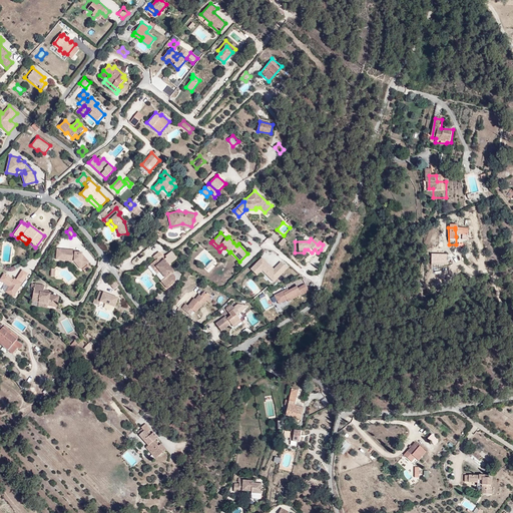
[(83,252),(76,251),(76,249),(57,247),(56,260),(65,261),(65,257),(74,258),(74,262),(81,270),(89,264),(86,259),(84,259),(82,255),(83,252)]
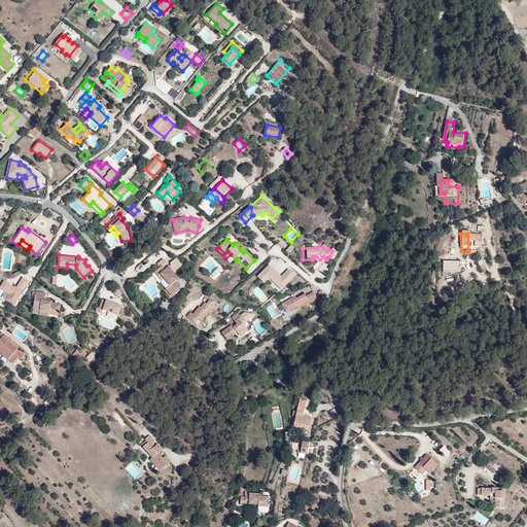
[(180,283),(178,280),(179,278),(165,259),(156,265),(163,272),(160,274),(165,281),(169,285),(165,288),(171,295),(180,288),(180,283)]
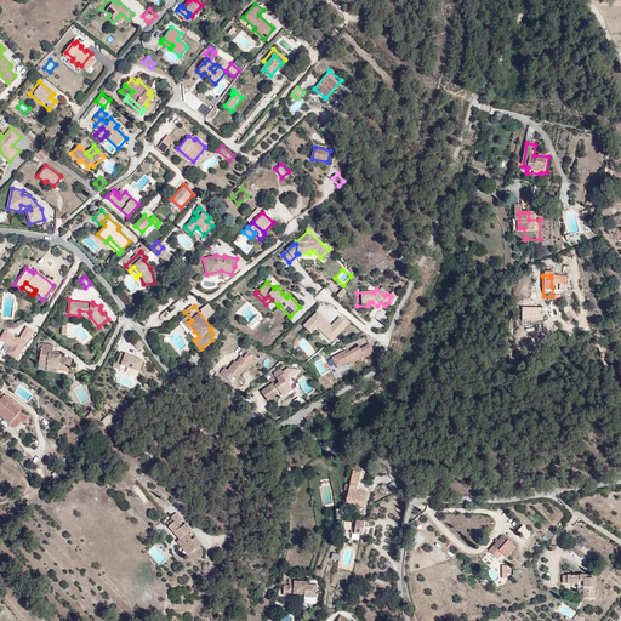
[(541,318),(541,311),(520,312),(522,325),(524,324),(541,318)]
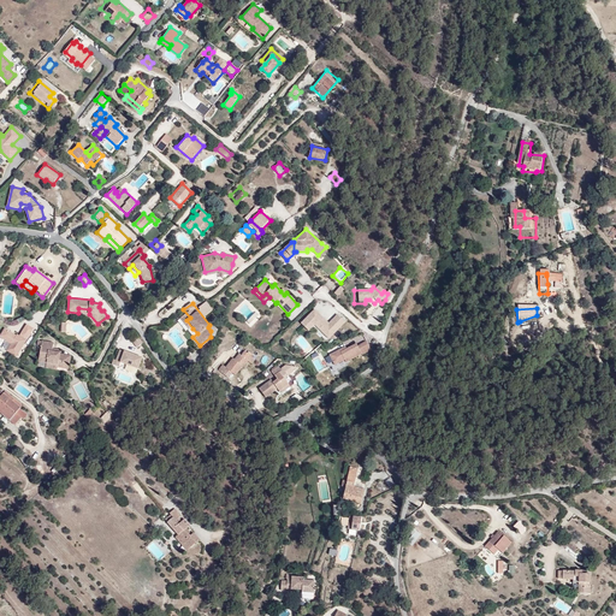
[(320,314),(314,309),(301,324),(309,331),(315,325),(317,323),(331,336),(345,321),(337,314),(329,323),(323,317),(320,318),(318,315),(320,314)]
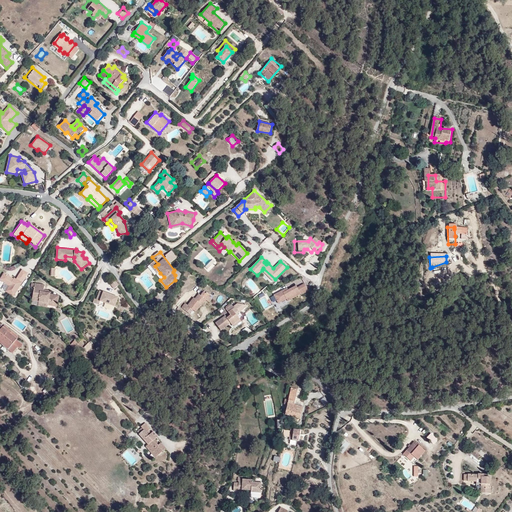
[(160,273),(155,266),(152,268),(158,275),(160,273)]
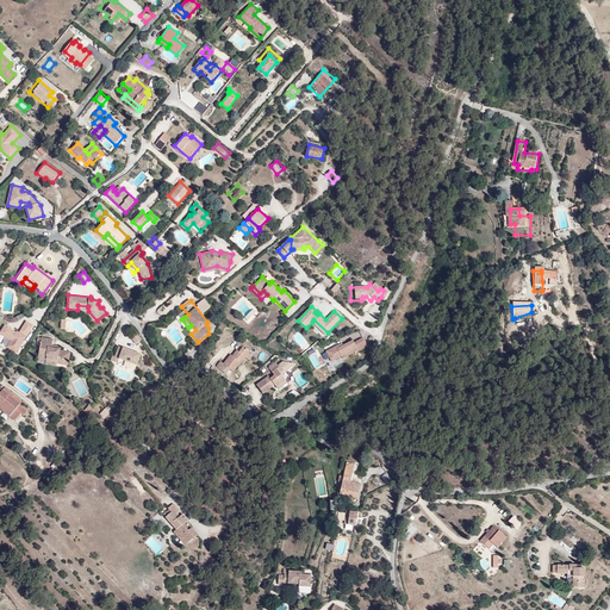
[(313,319),(312,322),(325,335),(328,332),(313,319)]
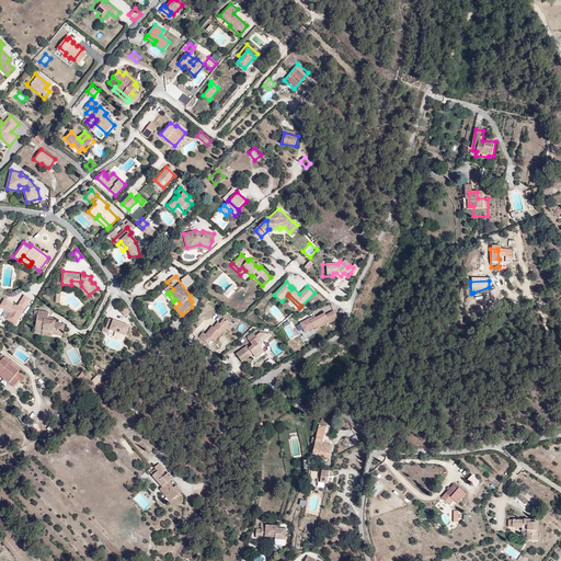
[(18,306),(16,307),(14,305),(4,298),(0,305),(0,306),(10,312),(7,319),(14,324),(31,299),(24,295),(18,306)]
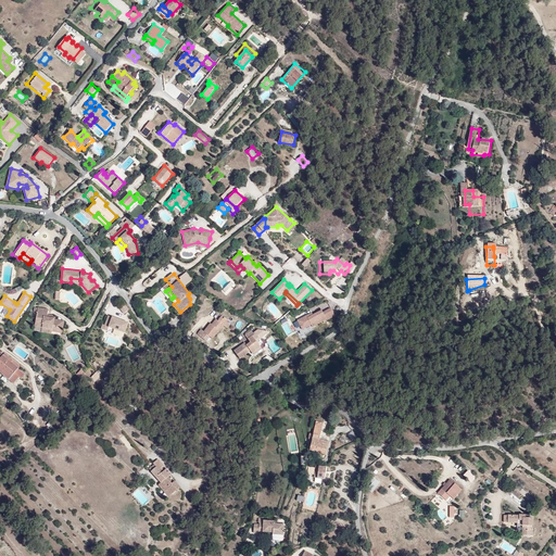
[(123,311),(128,307),(124,301),(118,305),(123,311)]
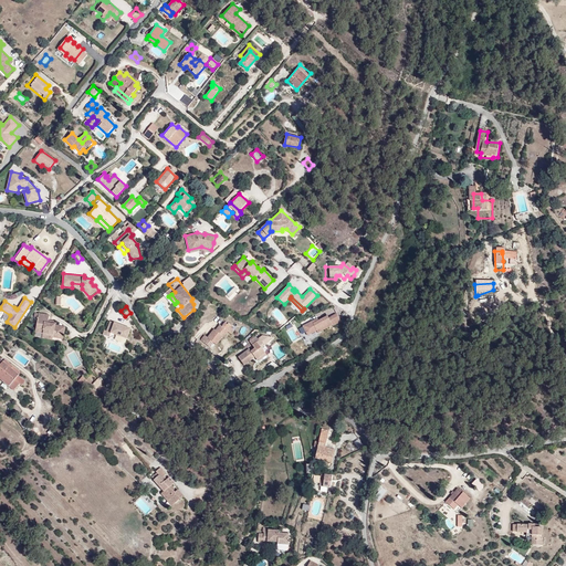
[(63,336),(65,326),(55,325),(55,324),(49,323),(49,320),(50,315),(39,314),(39,315),(38,320),(37,327),(43,328),(43,334),(42,335),(54,337),(58,337),(58,335),(63,336)]
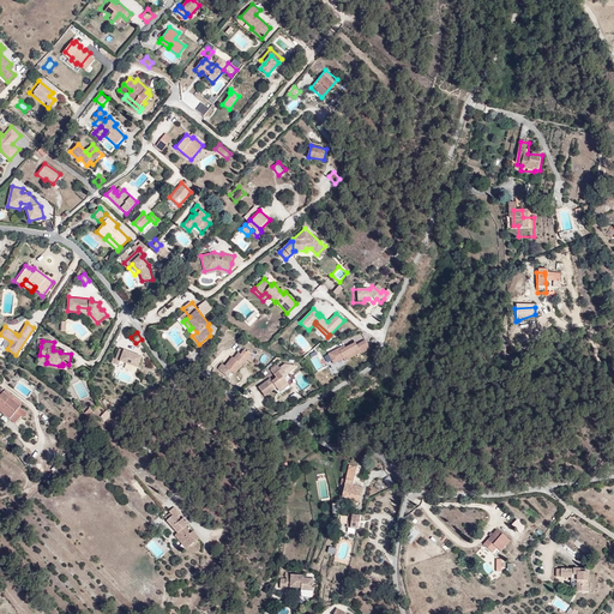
[(344,361),(360,353),(361,354),(369,349),(366,341),(357,345),(356,344),(355,342),(345,347),(339,350),(338,348),(327,353),(333,363),(343,359),(344,361)]
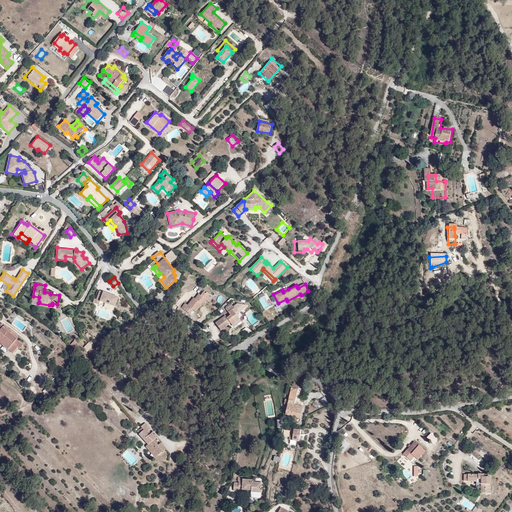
[(117,295),(98,288),(94,297),(93,296),(91,301),(97,303),(98,299),(113,304),(117,295)]
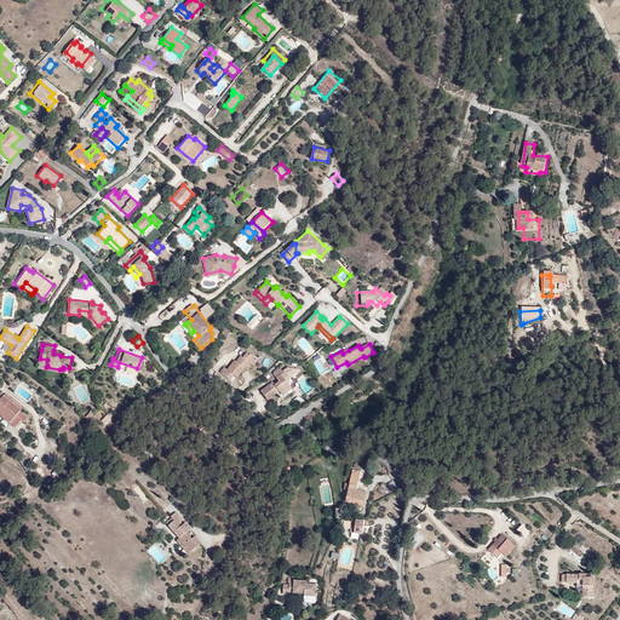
[(230,377),(234,380),(241,372),(242,373),(252,362),(245,355),(241,360),(239,357),(233,365),(231,363),(223,371),(220,368),(216,373),(225,382),(230,377)]
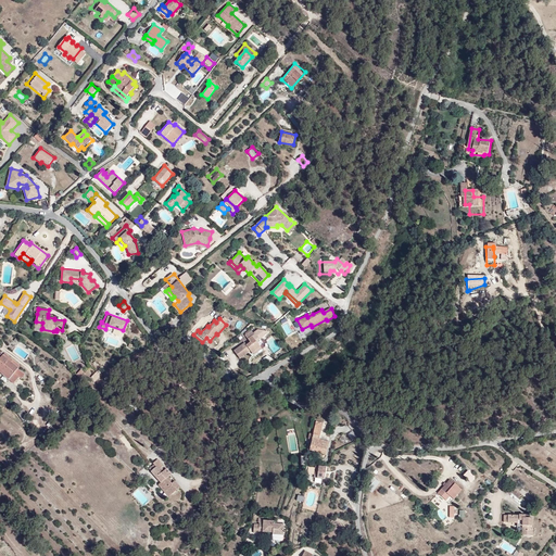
[(247,329),(239,335),(242,339),(228,350),(235,358),(244,352),(247,354),(256,348),(252,340),(262,332),(260,330),(253,329),(249,332),(247,329)]
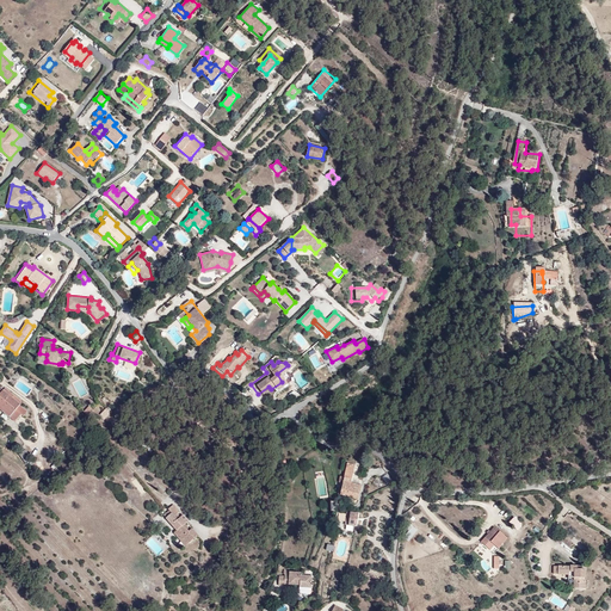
[(292,375),(301,388),(308,383),(300,370),(292,375)]
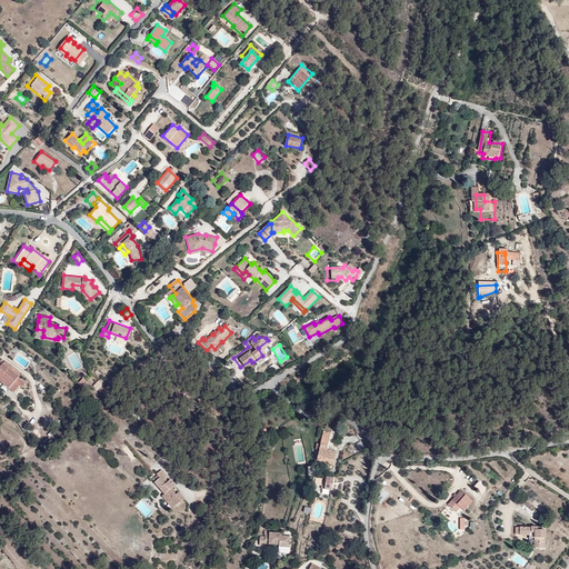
[(253,365),(263,358),(262,356),(252,362),(253,365)]
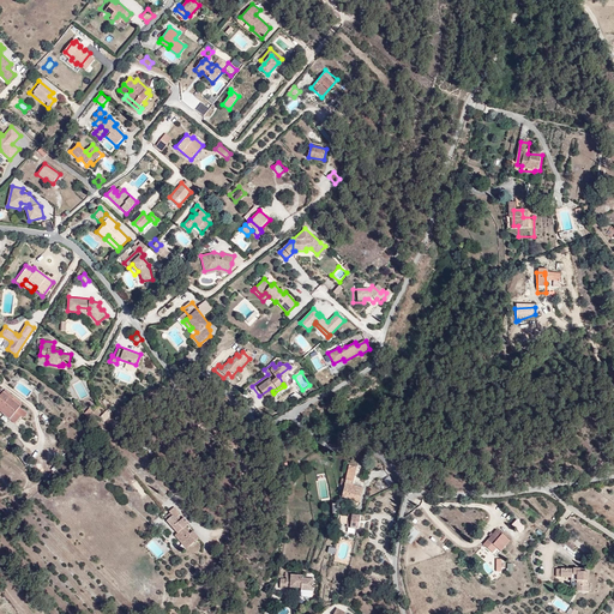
[(24,403),(6,389),(0,397),(0,401),(16,414),(24,403)]
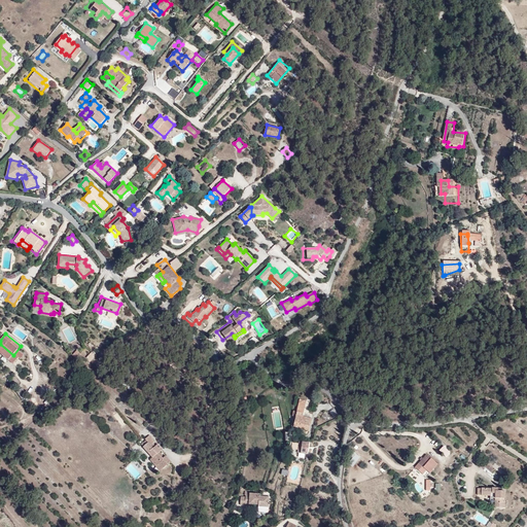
[(13,355),(0,344),(0,348),(11,358),(13,355)]
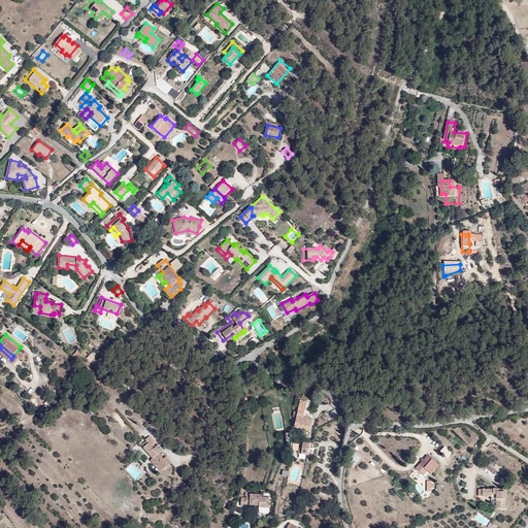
[(20,349),(11,359),(17,362),(22,356),(24,358),(27,354),(20,349)]
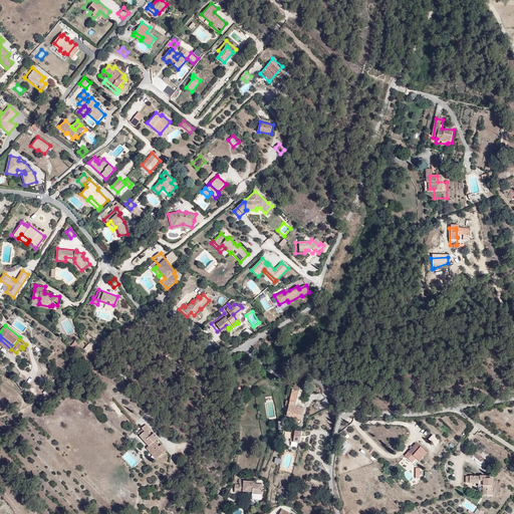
[(91,345),(87,341),(83,346),(87,350),(91,345)]
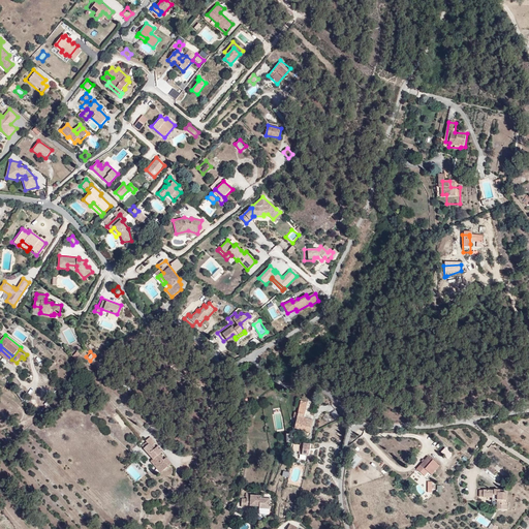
[(35,395),(39,389),(32,383),(28,389),(35,395)]
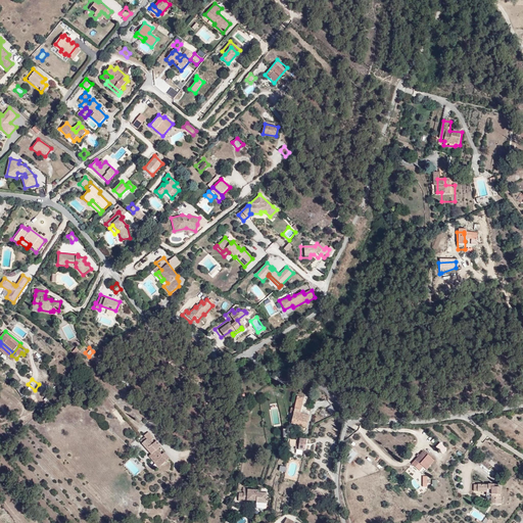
[(300,411),(304,397),(297,396),(294,409),(294,410),(300,411)]
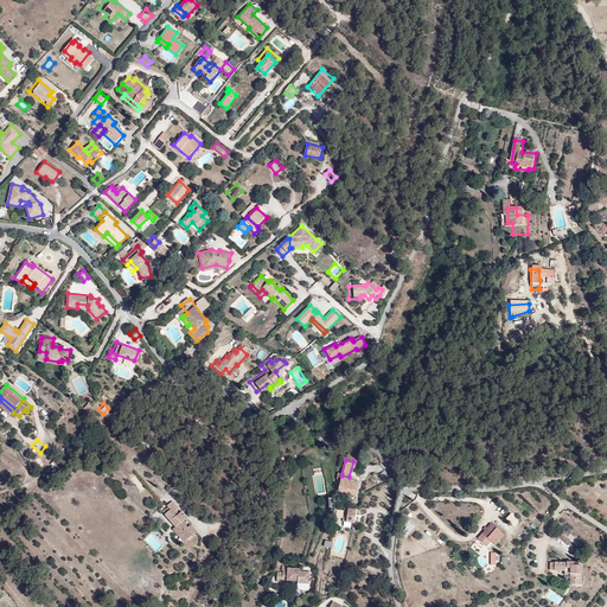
[(357,497),(360,483),(349,480),(340,478),(339,480),(337,492),(357,497)]
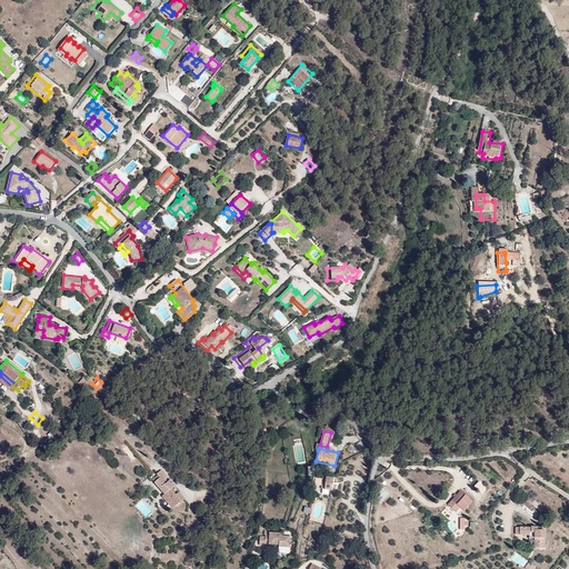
[(171,487),(173,485),(170,479),(167,481),(165,478),(167,476),(161,469),(156,473),(157,476),(151,479),(163,493),(160,496),(165,502),(176,493),(172,490),(173,489),(171,487)]
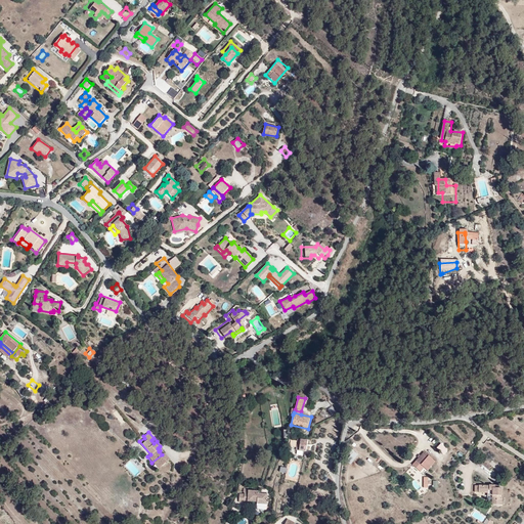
[(306,450),(308,439),(302,439),(301,446),(296,445),(296,449),(306,450)]
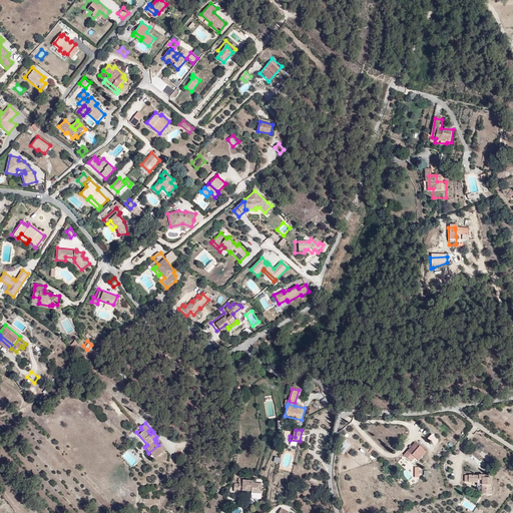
[(440,439),(434,433),(428,438),(435,445),(440,439)]
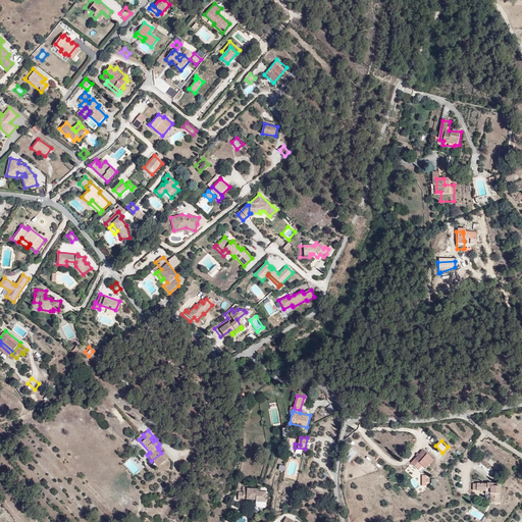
[(351,448),(344,457),(350,462),(357,452),(351,448)]
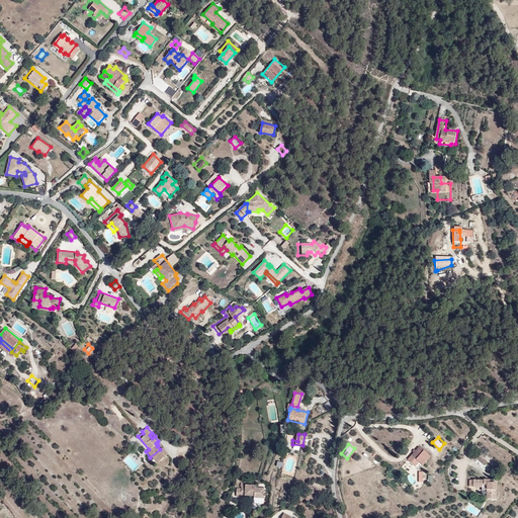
[(423,464),(430,456),(419,446),(408,459),(416,465),(420,461),(423,464)]
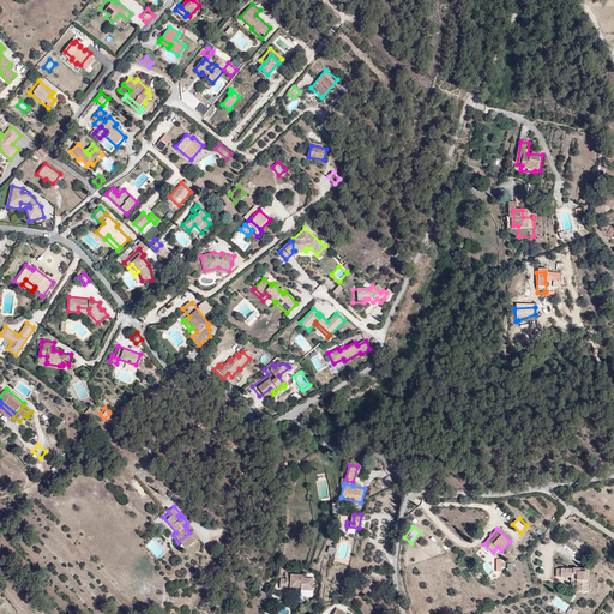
[(185,549),(198,539),(192,530),(190,533),(178,542),(185,549)]
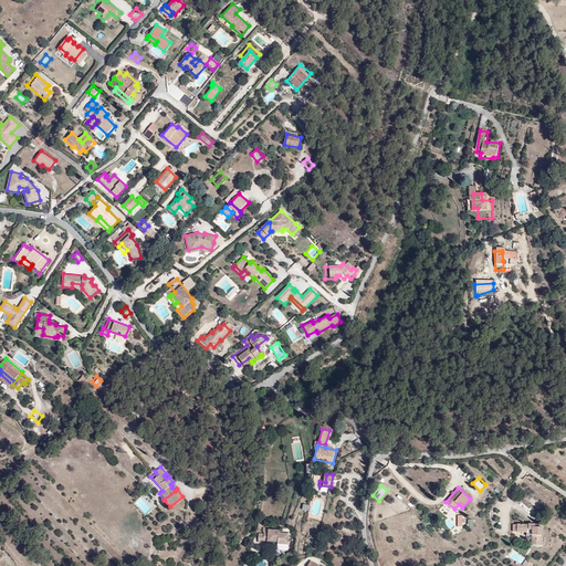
[(548,542),(548,530),(545,528),(542,528),(542,525),(533,524),(533,526),(523,526),(523,534),(532,535),(532,538),(537,538),(537,542),(543,542),(542,547),(549,548),(549,542),(548,542)]
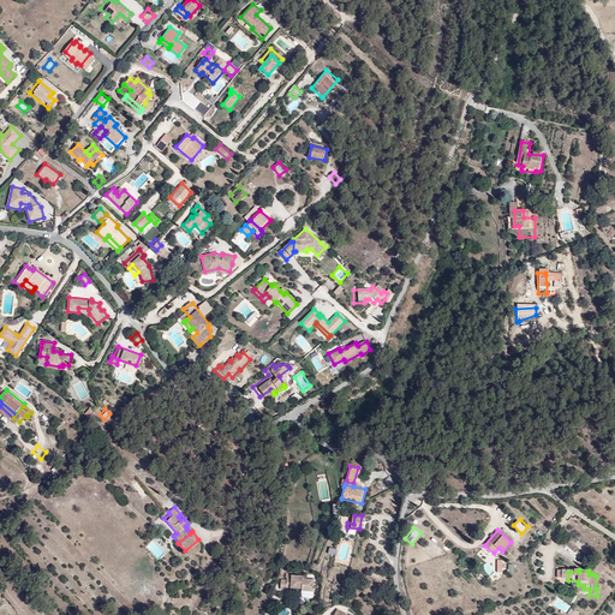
[(302,575),(290,575),(290,578),(286,578),(286,587),(300,589),(300,590),(312,591),(314,579),(302,579),(302,575)]
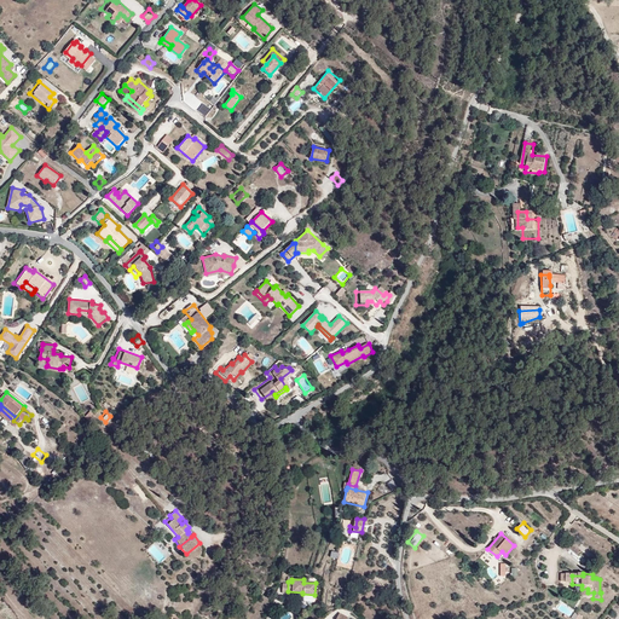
[(345,618),(347,613),(339,608),(335,617),(339,618),(345,618)]
